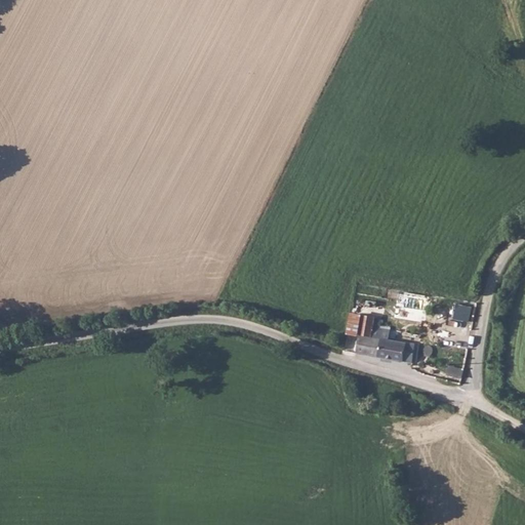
[(455,304),(452,318),(470,322),(473,307),(455,304)]
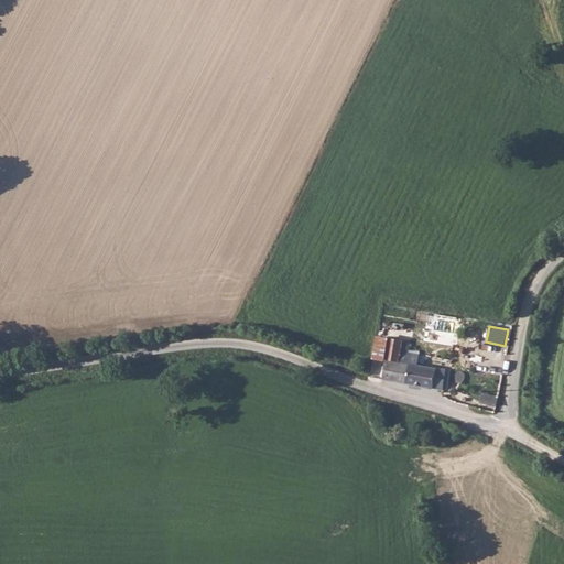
[(382,360),(380,378),(418,386),(420,370),(413,368),(414,357),(402,355),(397,355),(396,364),(382,360)]
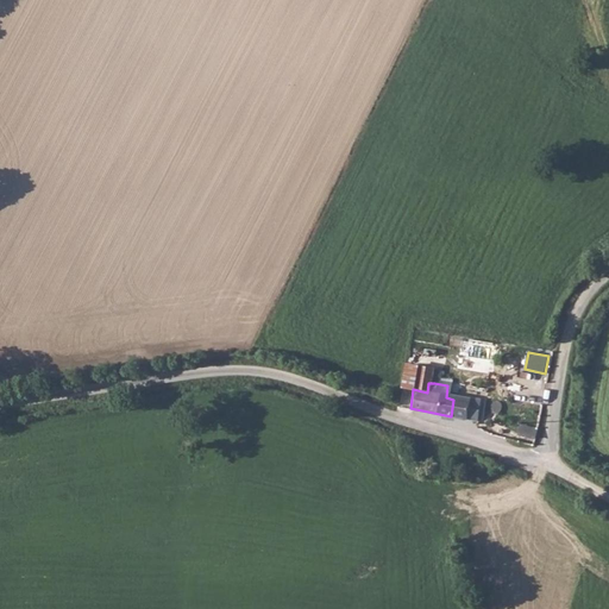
[(466,420),(473,420),(476,403),(453,400),(451,416),(466,420)]
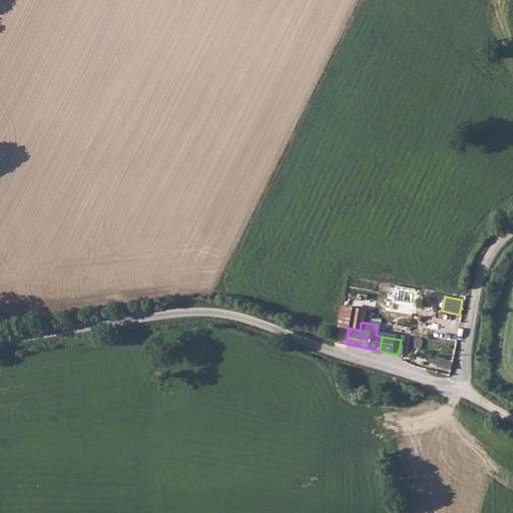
[(413,353),(422,350),(422,344),(414,342),(413,353)]
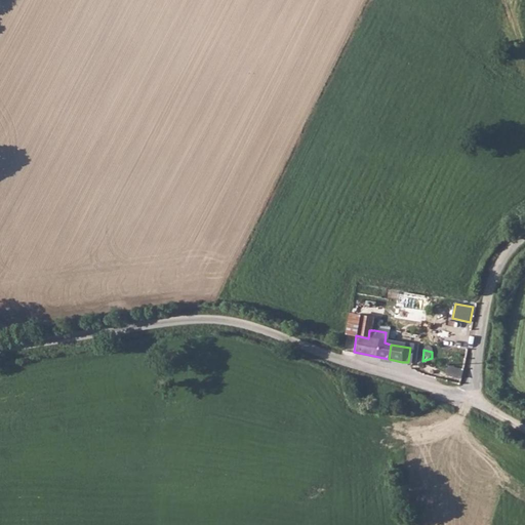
[(445,380),(458,384),(462,369),(448,366),(445,380)]
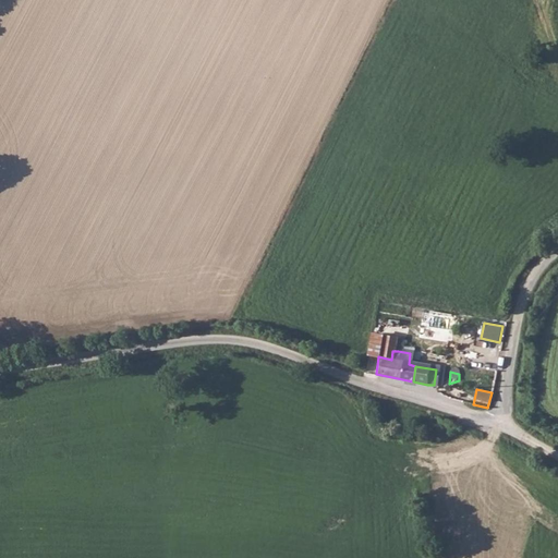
All buildings are outlined.
